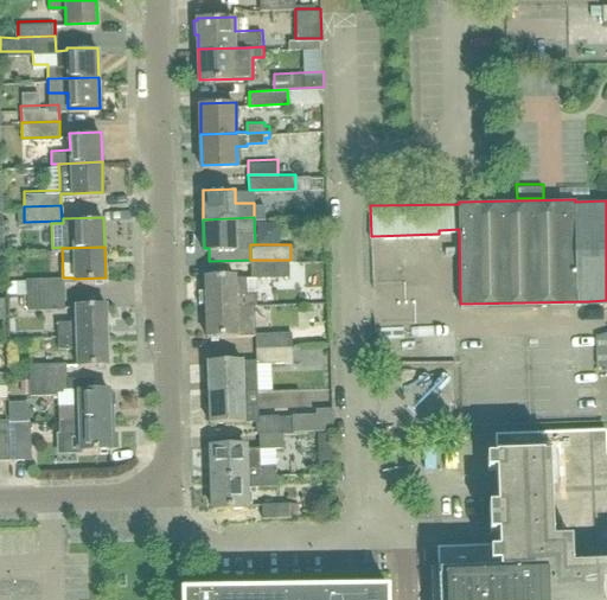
[(289,260),(250,260),(250,275),(289,274),(289,260)]
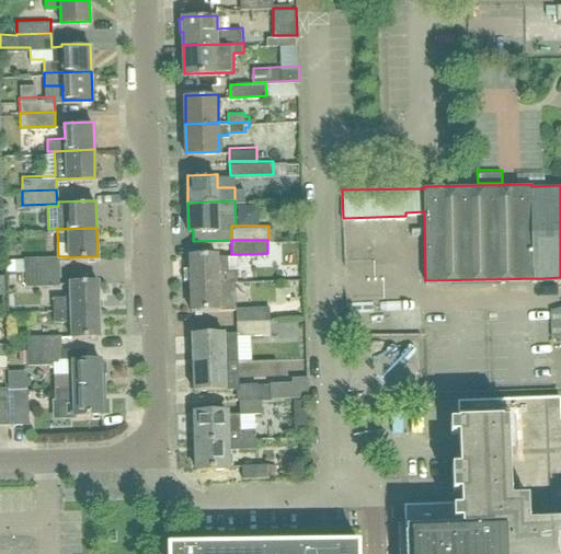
[(218,252),(190,253),(191,281),(236,280),(238,279),(238,268),(228,268),(228,253),(218,254),(218,252)]
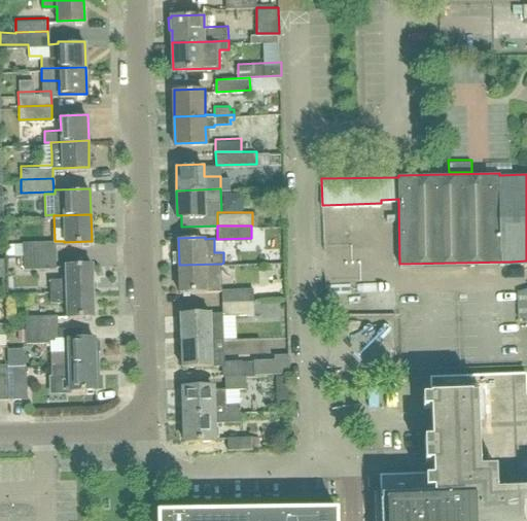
[(23,252),(23,254),(56,253),(56,241),(54,241),(54,238),(23,239),(23,240),(4,241),(5,253),(23,252)]
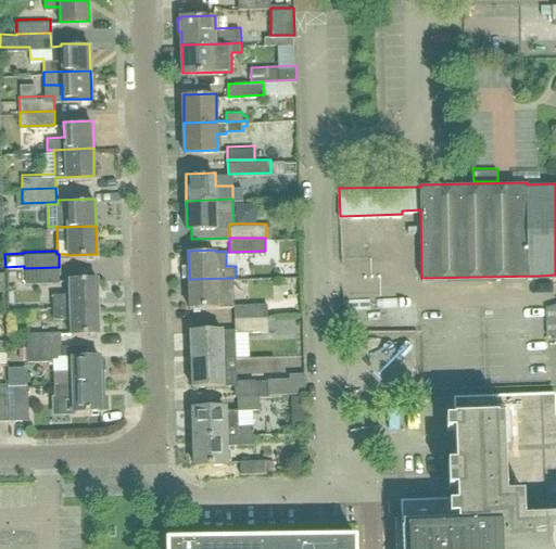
[(60,280),(59,267),(24,268),(25,281),(60,280)]
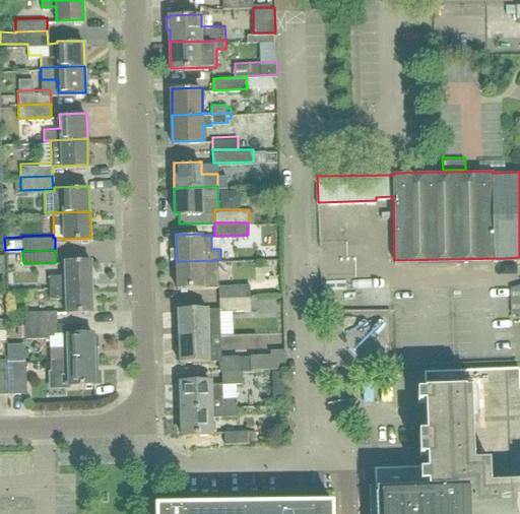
[(48,273),(49,285),(91,283),(90,258),(64,259),(64,272),(48,273)]
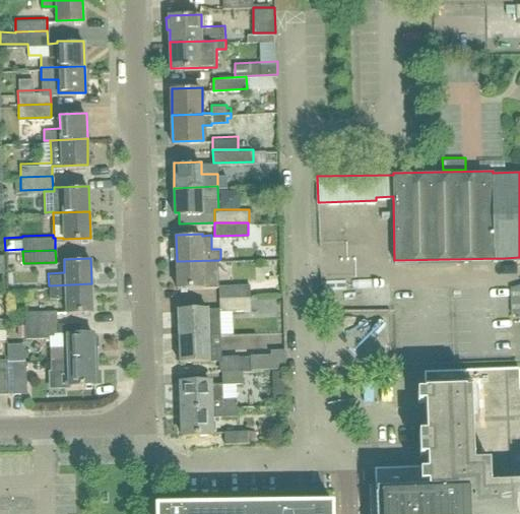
[(218,260),(177,261),(177,286),(203,285),(218,284),(218,283),(218,260)]
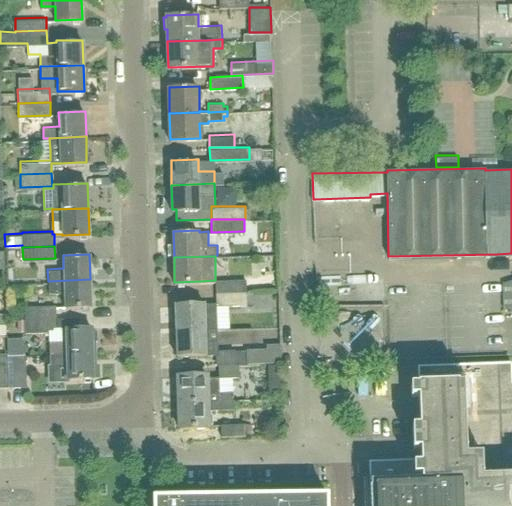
[(216,292),(247,291),(246,283),(250,283),(250,278),(246,278),(215,279),(215,280),(216,292)]
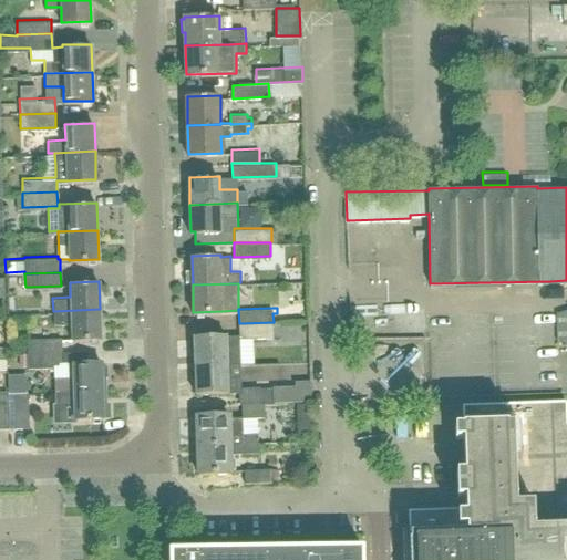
[(53,323),(71,323),(71,339),(101,338),(100,309),(53,311),(53,323)]
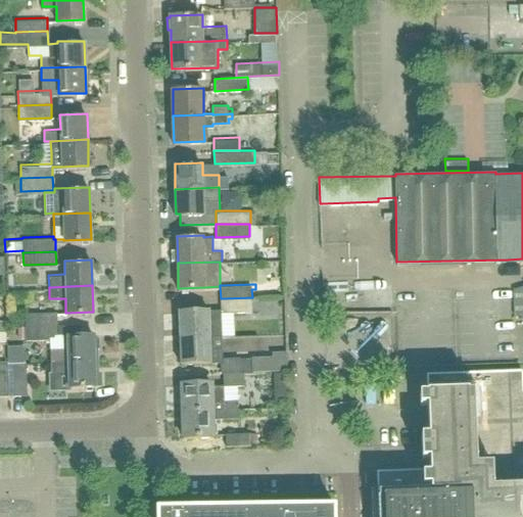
[(252,297),(221,298),(221,308),(221,311),(252,310),(255,309),(255,304),(252,304),(252,297)]
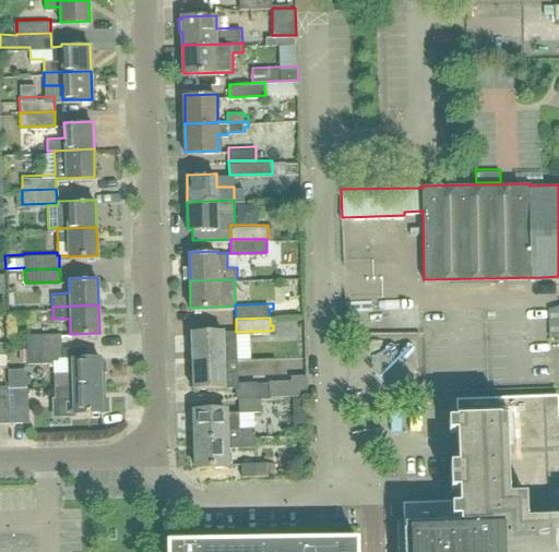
[(236,328),(223,330),(191,330),(192,358),(236,357),(236,332),(236,328)]
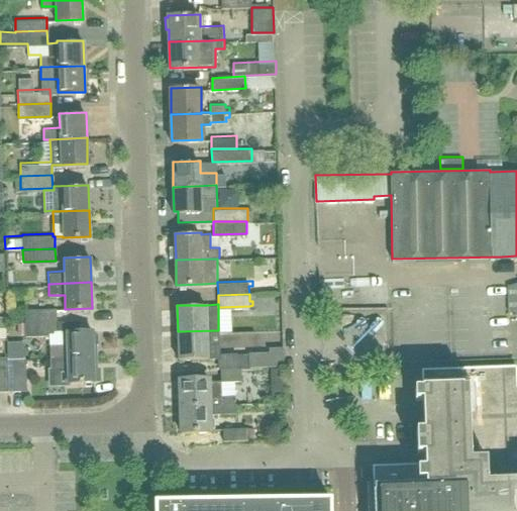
[(26,322),(57,321),(57,306),(26,307),(26,322)]
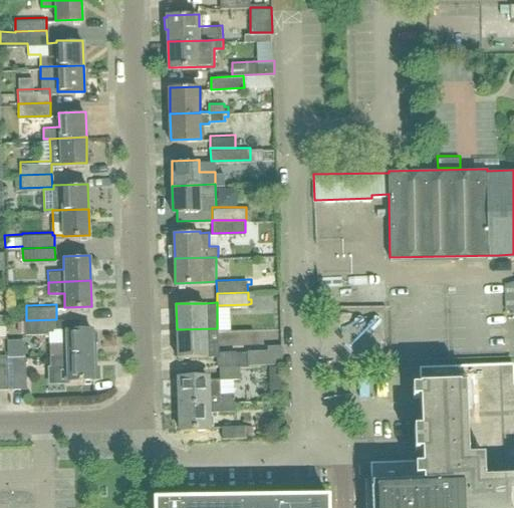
[(57,329),(56,319),(26,320),(27,330),(57,329)]
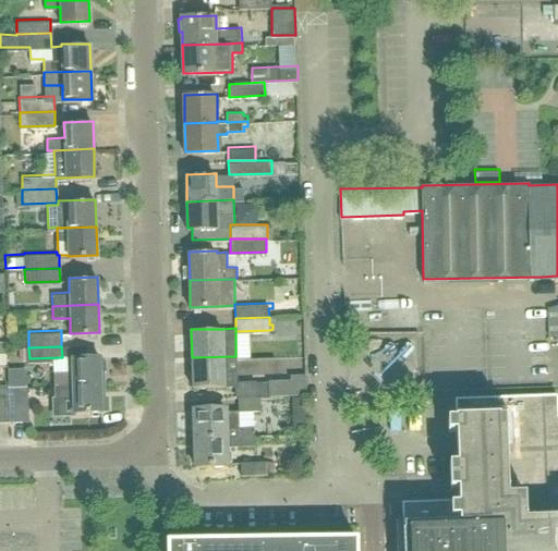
[(53,370),(55,383),(100,382),(100,369),(106,368),(105,358),(100,357),(100,355),(71,356),(72,370),(53,370)]
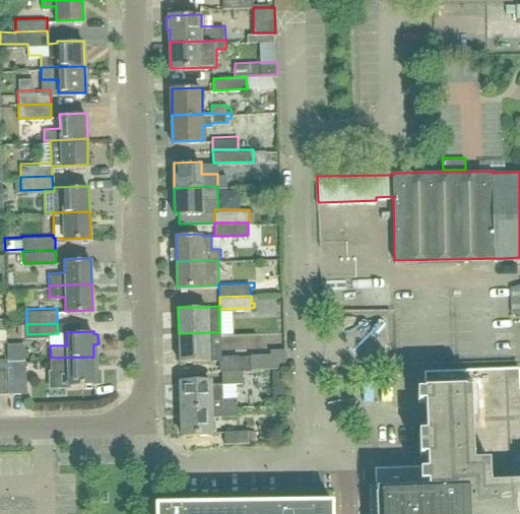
[(220,344),(219,332),(179,333),(179,360),(209,360),(209,344),(220,344)]
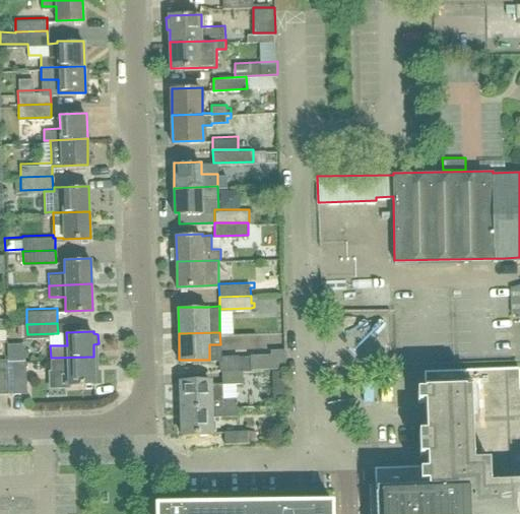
[(283,356),(252,356),(252,355),(221,356),(221,369),(253,368),(256,368),(284,367),(283,356)]
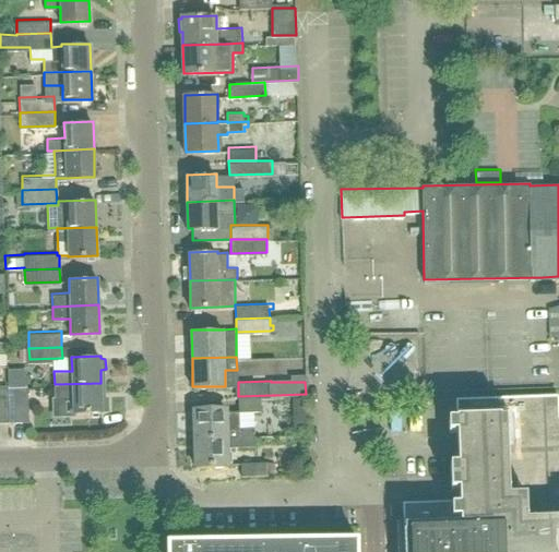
[(100,383),(55,384),(55,397),(73,397),(73,411),(102,411),(102,409),(108,409),(108,395),(102,395),(100,383)]
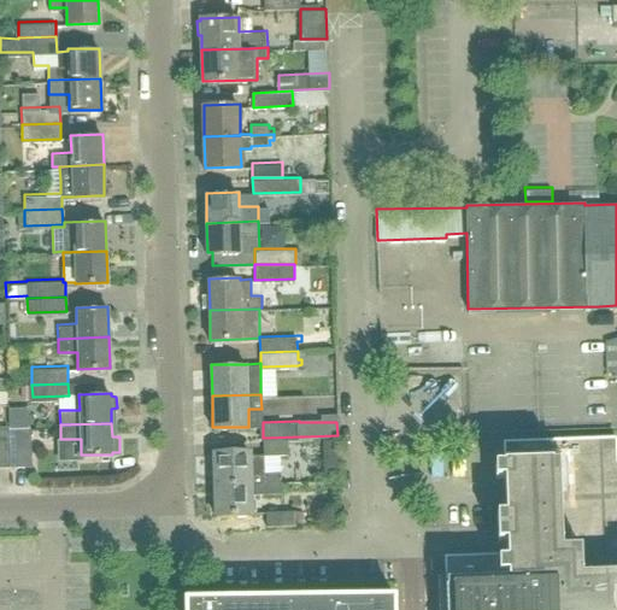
[(0,427),(0,463),(10,464),(10,427),(0,427)]
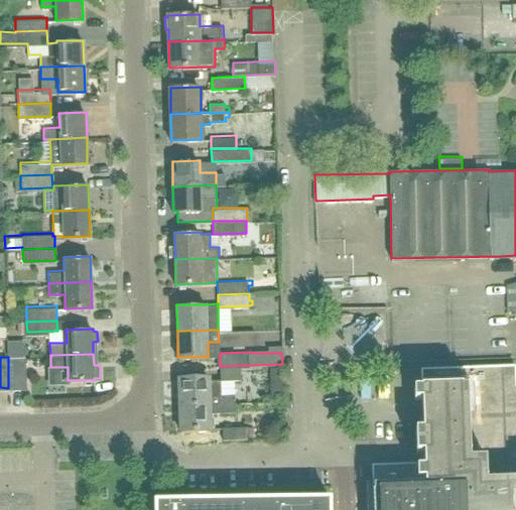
[(12,357),(12,377),(12,388),(26,387),(25,357),(12,357)]
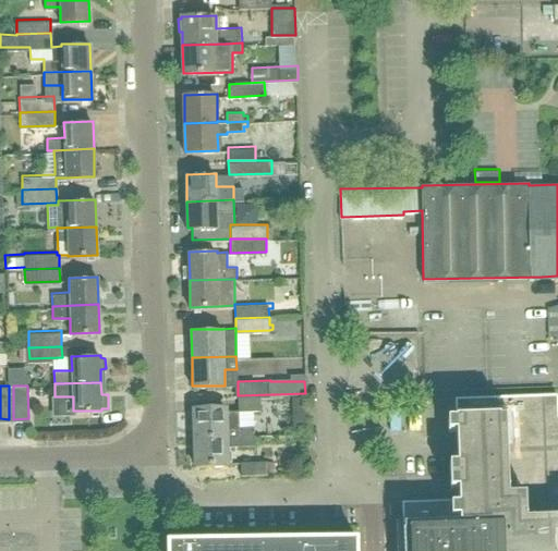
[(455,396),(458,478),(459,499),(401,501),(403,550),(547,550),(547,525),(557,524),(557,396),(557,392),(455,396)]
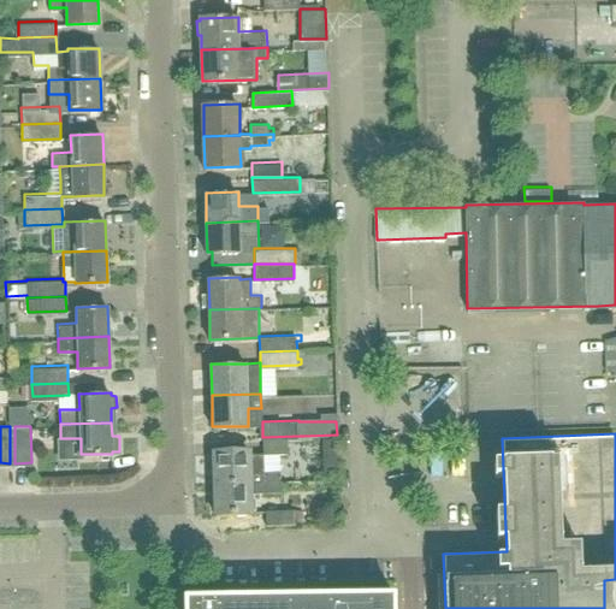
[(262,438),(264,451),(264,453),(288,451),(288,437),(262,438)]
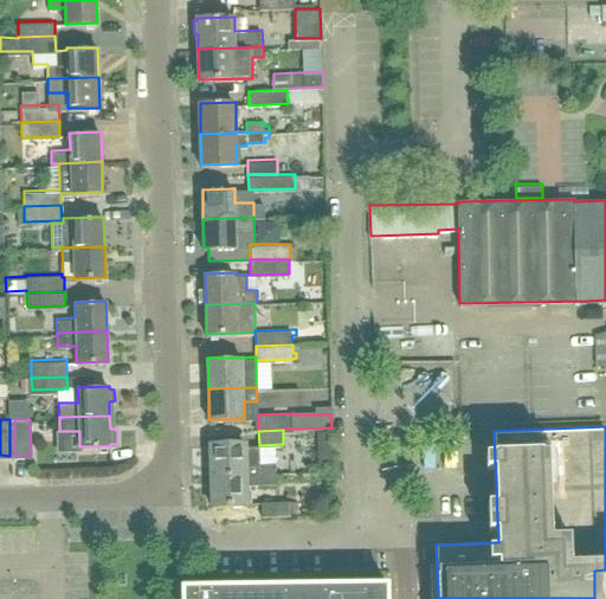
[(246,472),(276,472),(275,462),(259,462),(259,445),(259,444),(245,444),(245,442),(210,443),(210,446),(207,449),(207,458),(211,459),(211,474),(246,472)]
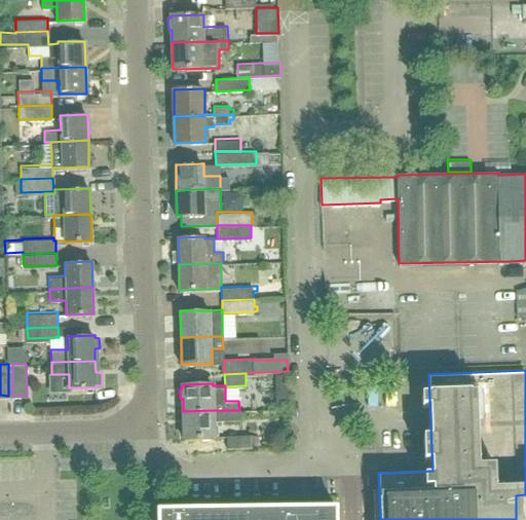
[(239,419),(239,410),(214,410),(183,411),(184,438),(215,437),(214,419),(239,419)]
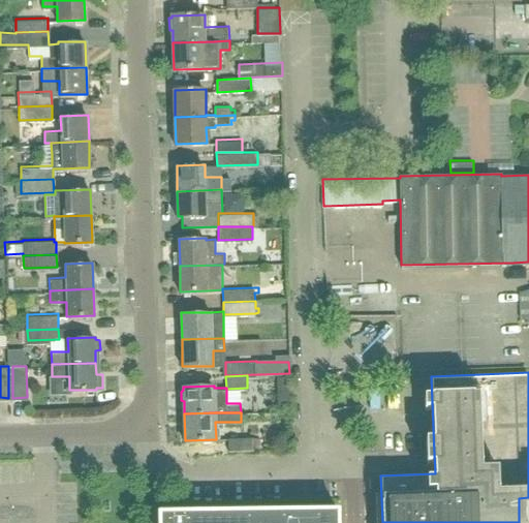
[(253,436),(228,436),(228,449),(253,449),(253,436)]
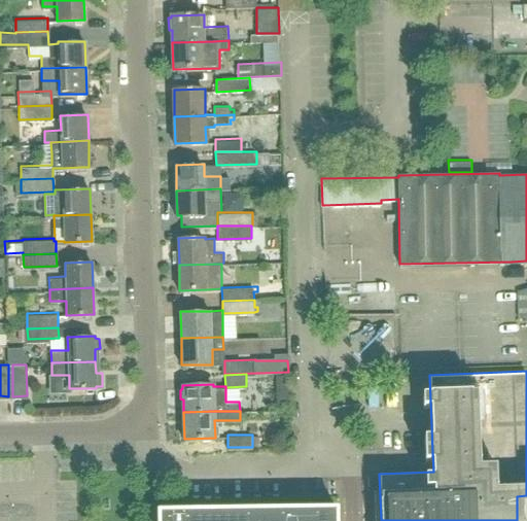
[(526,520),(526,495),(517,496),(517,520),(526,520)]
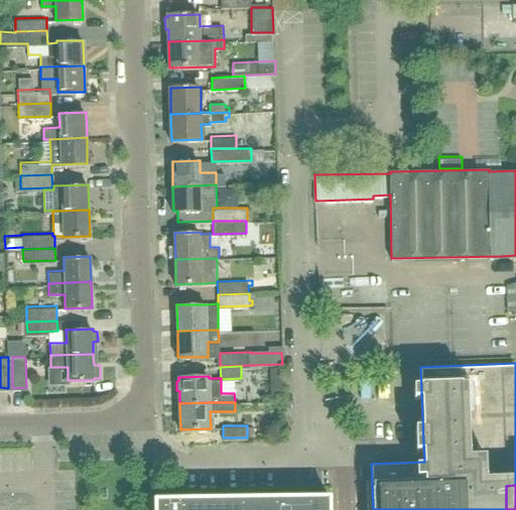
[(330,509),(331,497),(155,500),(154,509),(330,509)]
